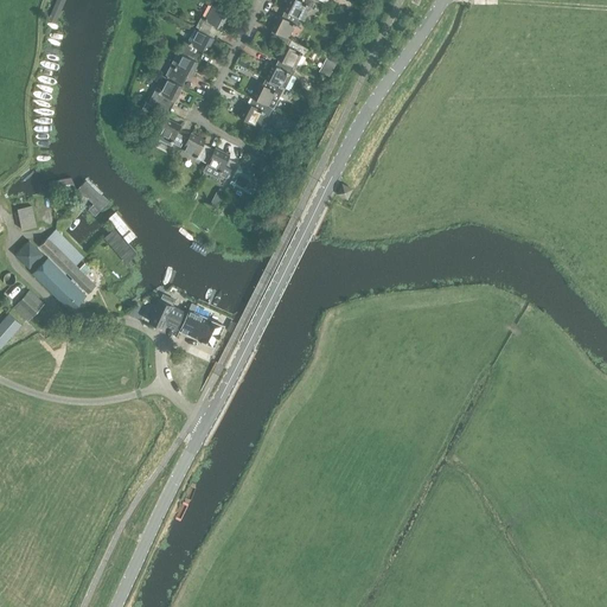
[(287,0),(283,10),(285,11),(299,18),(301,19),(308,5),(311,6),(313,2),(311,1),(311,0),(287,0)]
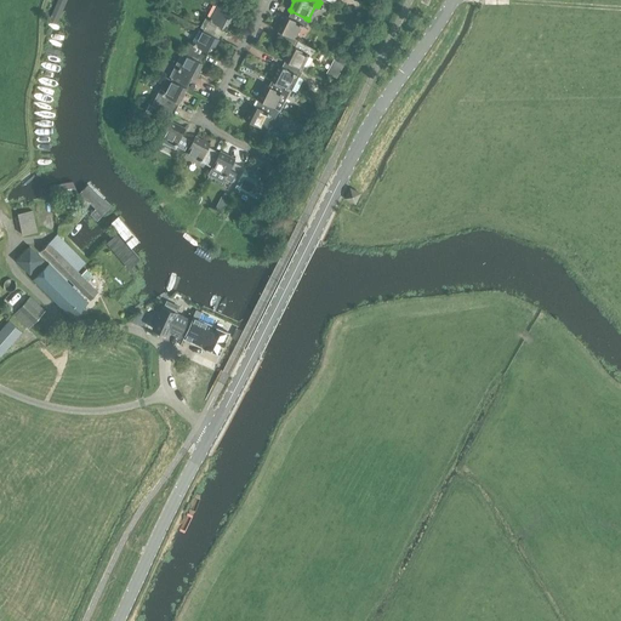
[(204,29),(203,30),(217,39),(223,27),(227,28),(234,13),(216,4),(209,18),(206,17),(200,27),(204,29)]
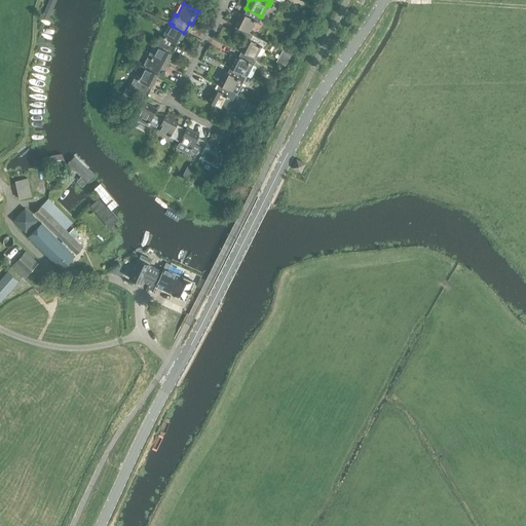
[(259,15),(247,9),(243,14),(240,12),(234,25),(250,33),(256,21),(259,23),(261,19),(258,17),(259,15)]
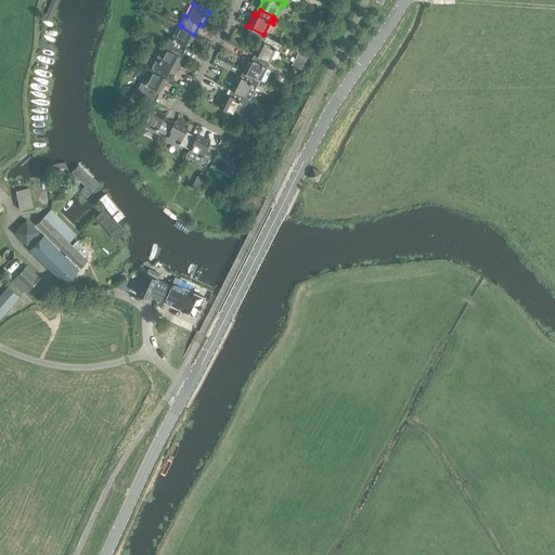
[(167,48),(167,49),(180,56),(185,47),(188,48),(195,35),(194,35),(181,27),(179,26),(172,38),(170,37),(165,47),(167,48)]
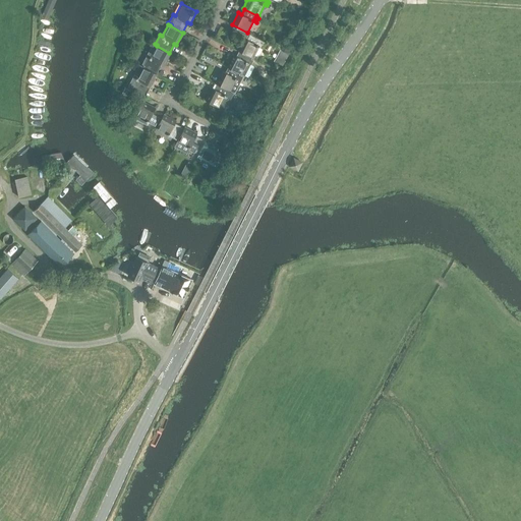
[(237,50),(239,51),(250,58),(257,46),(261,47),(264,42),(248,34),(246,39),(244,38),(237,50)]
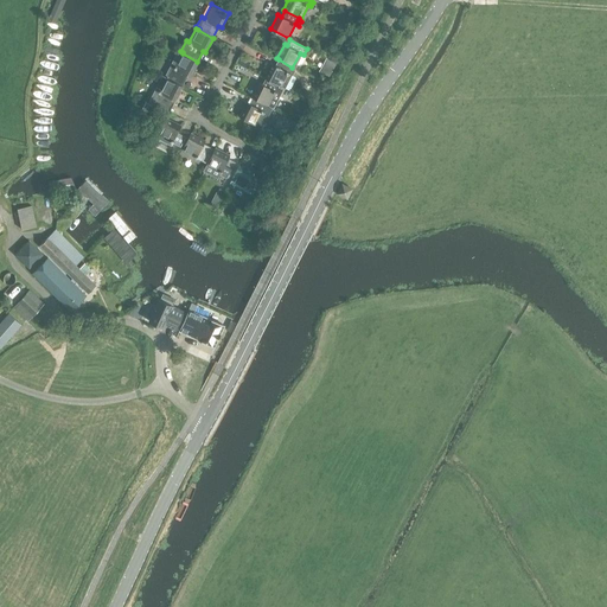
[(171,71),(167,78),(181,85),(187,75),(190,76),(198,62),(197,62),(183,53),(180,52),(173,66),(171,64),(168,69),(171,71)]
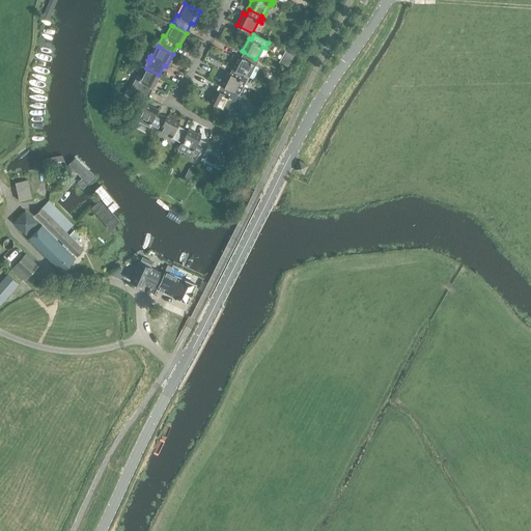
[(232,68),(245,75),(248,77),(255,64),(257,60),(255,59),(244,52),(241,57),(238,55),(231,67),(232,68)]
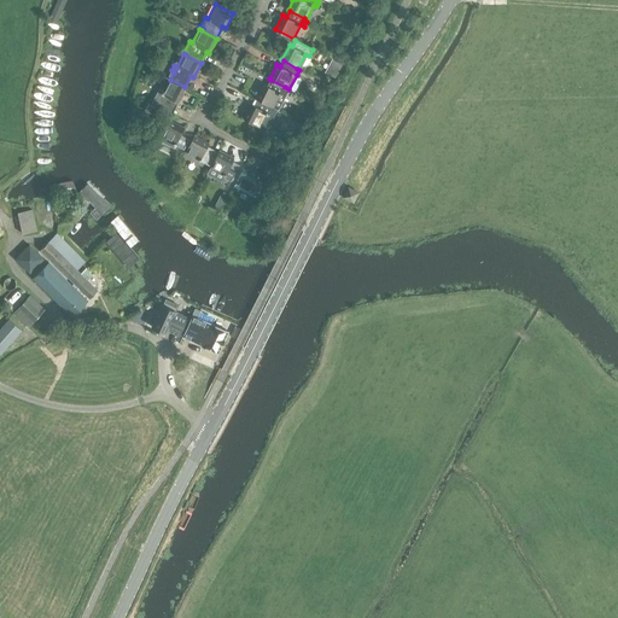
[(185,87),(170,80),(165,76),(158,91),(151,103),(170,112),(176,101),(178,103),(186,88),(185,87)]
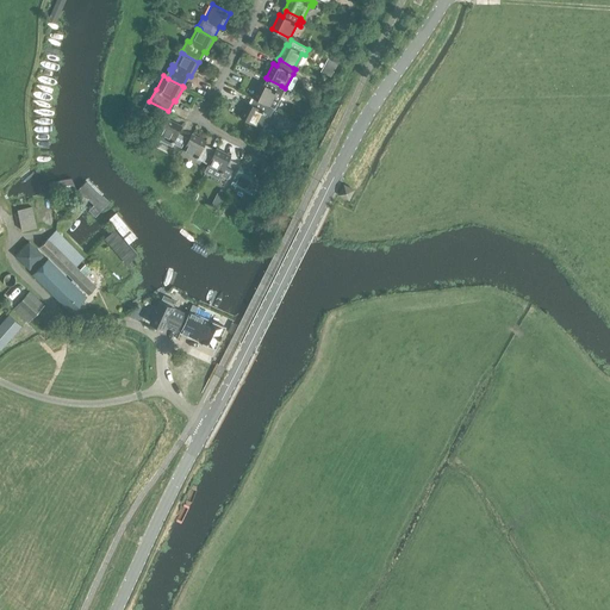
[(253,97),(254,98),(268,106),(269,106),(278,92),(281,94),(282,89),(280,88),(281,86),(267,79),(263,85),(260,82),(253,97)]
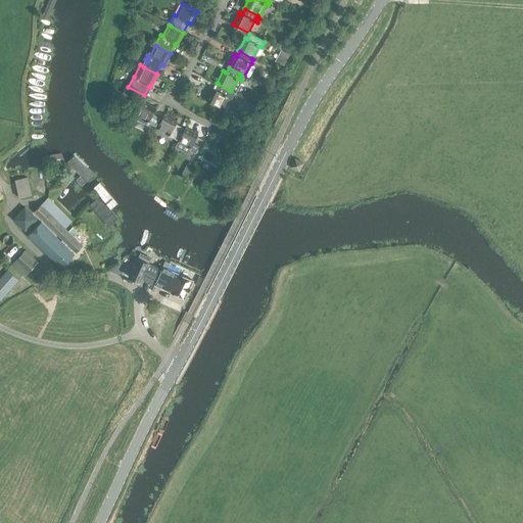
[(230,91),(218,84),(216,89),(212,88),(205,100),(220,108),(227,95),(229,97),(232,94),(229,92),(230,91)]
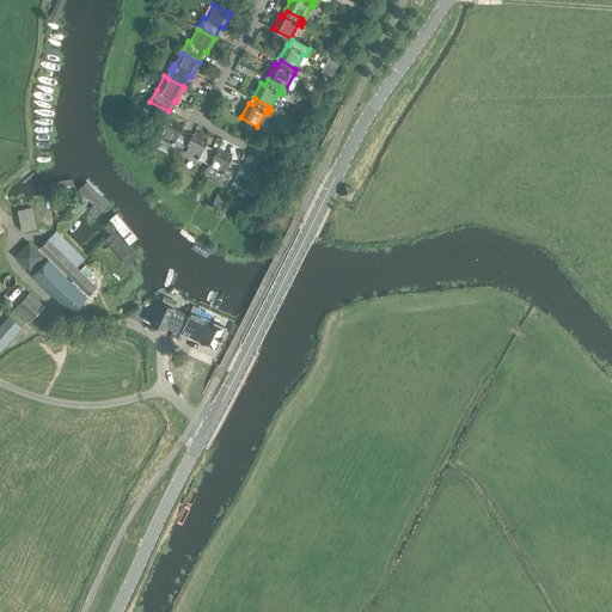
[(298,110),(294,117),(304,122),(308,115),(298,110)]
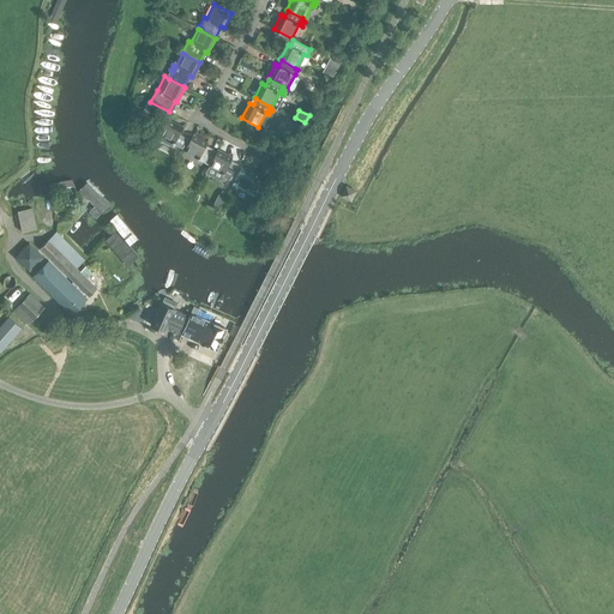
[(182,128),(168,121),(160,137),(174,145),(174,143),(182,148),(187,138),(179,134),(182,128)]
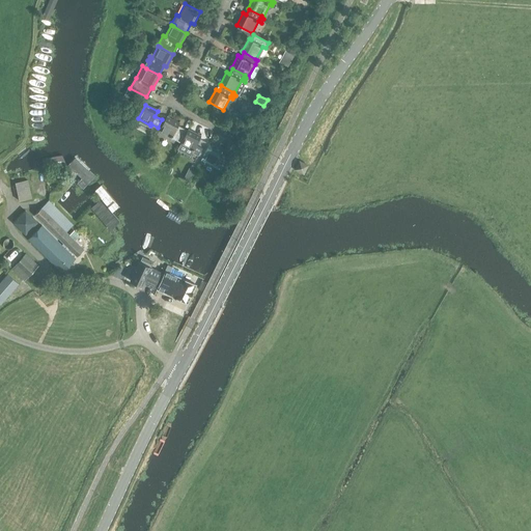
[(251,123),(255,116),(244,111),(241,118),(251,123)]
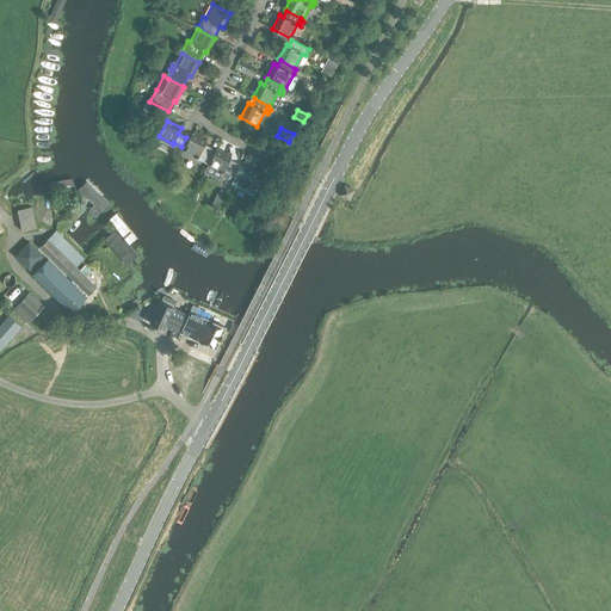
[(195,161),(199,164),(202,160),(209,146),(205,143),(207,141),(192,133),(183,150),(197,159),(195,161)]
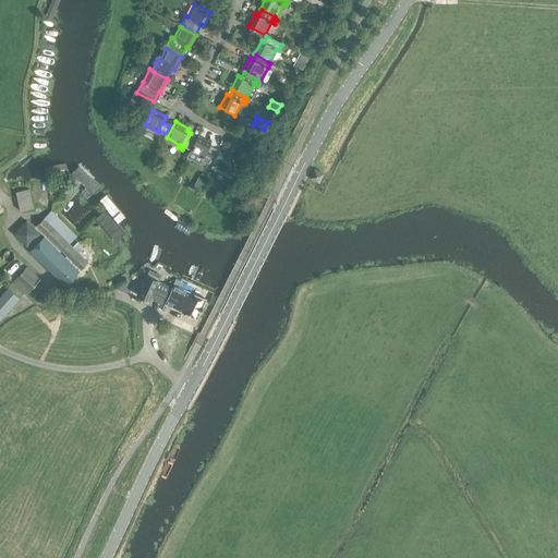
[(210,143),(198,136),(187,157),(201,162),(202,159),(209,164),(214,154),(207,149),(210,143)]
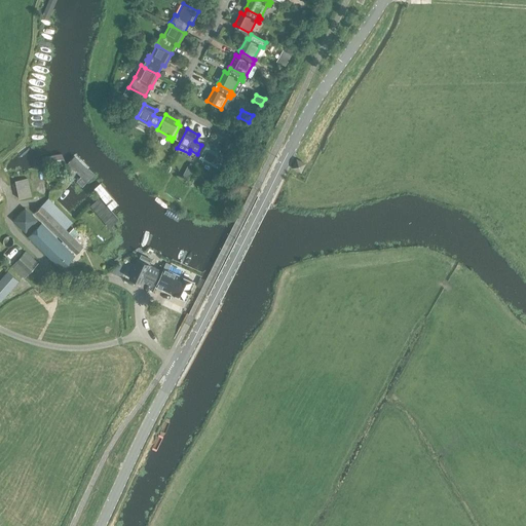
[(225,136),(221,144),(230,149),(234,141),(225,136)]
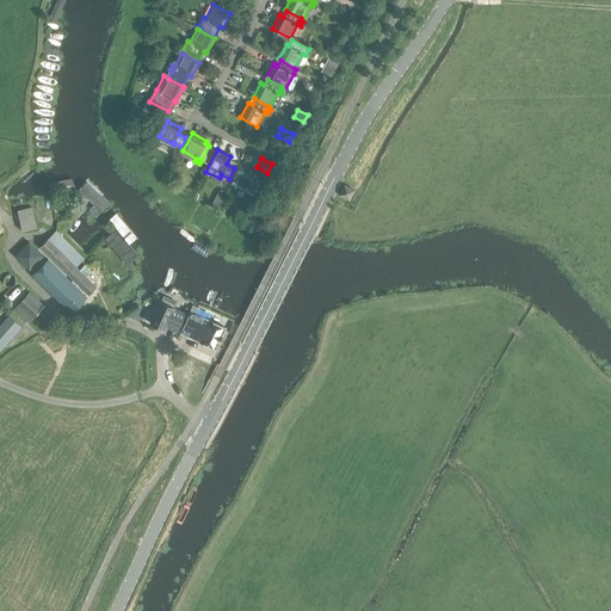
[(265,180),(253,174),(255,171),(240,164),(232,180),(246,189),(245,191),(248,193),(251,191),(257,193),(265,180)]
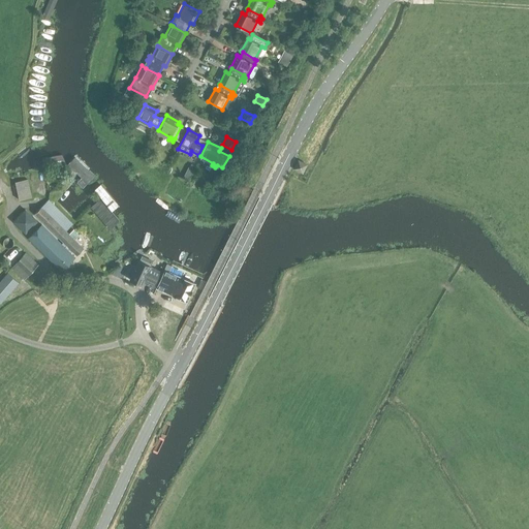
[(302,173),(306,164),(300,161),(298,160),(293,168),(302,173)]
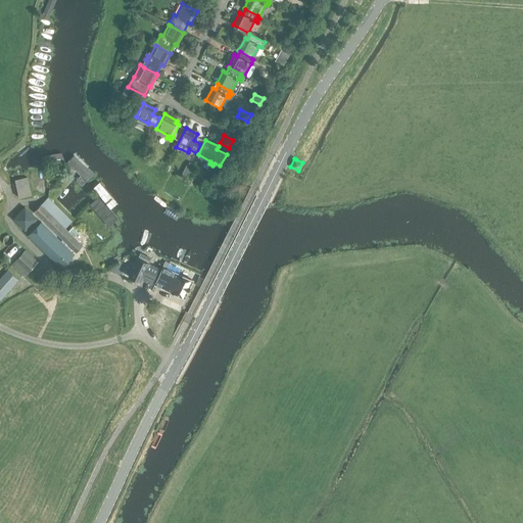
[(186,164),(181,175),(187,178),(194,164),(189,162),(188,165),(186,164)]
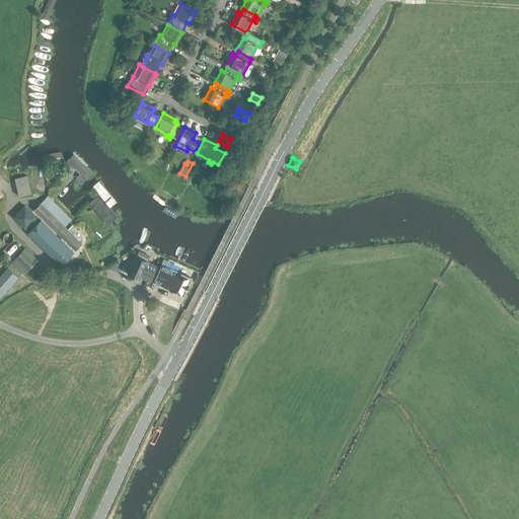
[(27,175),(15,178),(19,197),(30,194),(27,175)]
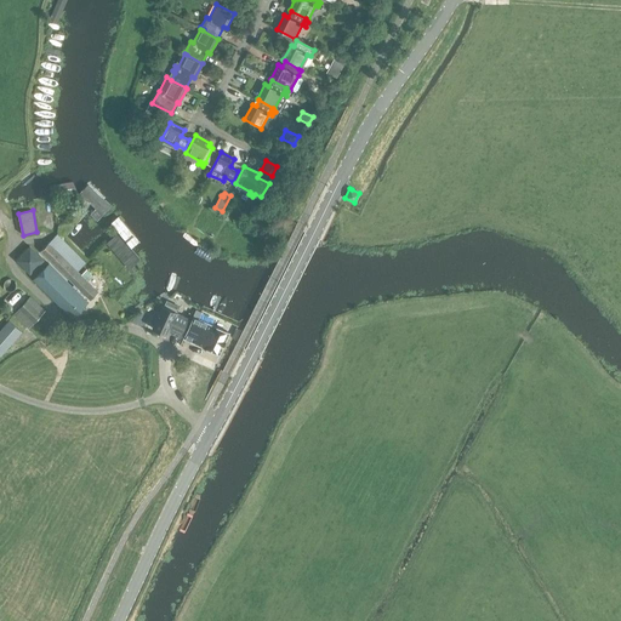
[(56,234),(40,251),(89,298),(97,290),(77,271),(84,262),(56,234)]
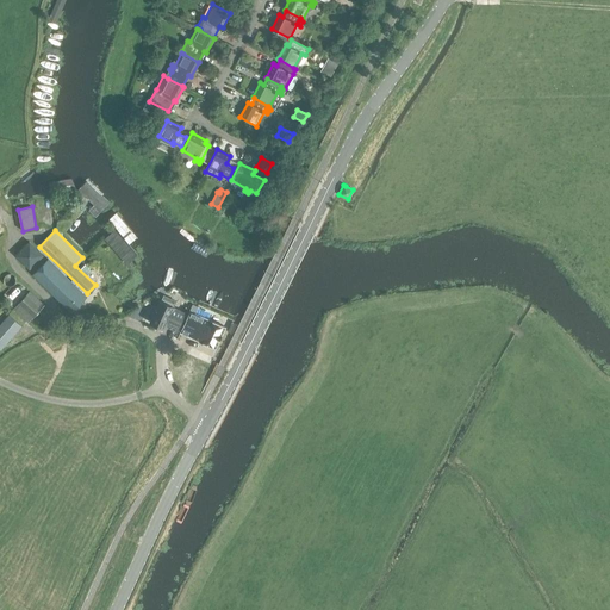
[(30,241),(14,254),(29,269),(43,255),(30,241)]
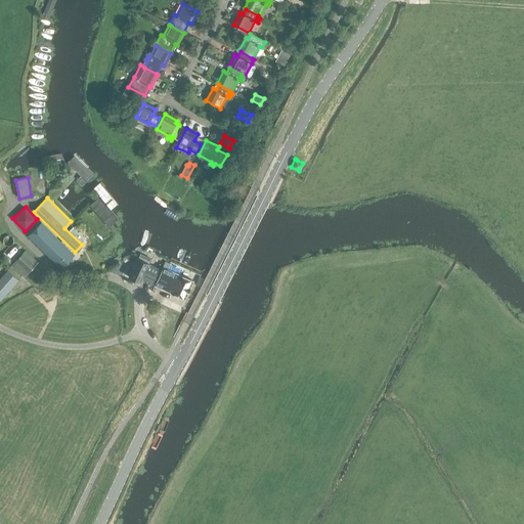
[(74,254),(41,222),(29,235),(60,267),(74,254)]
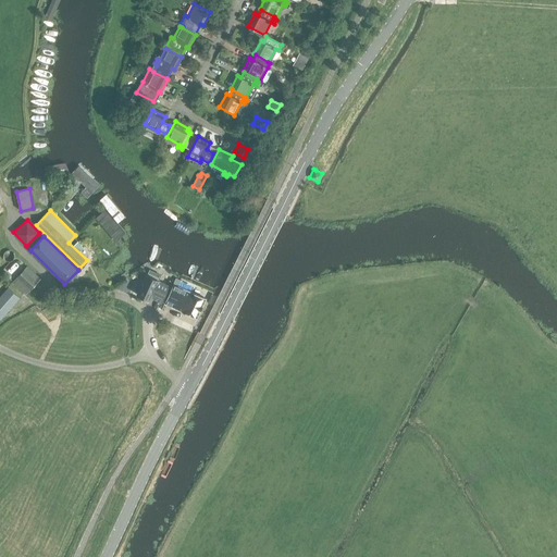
[(77,242),(73,246),(79,251),(84,247),(77,242)]
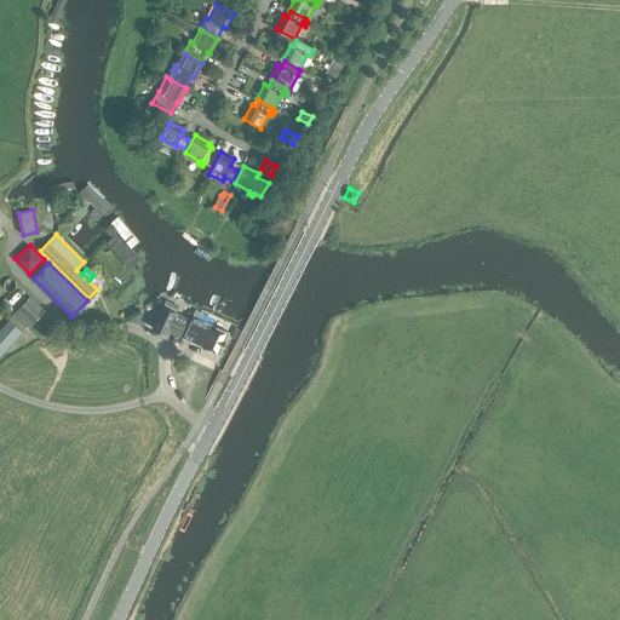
[(13,313),(29,327),(45,310),(29,297),(13,313)]
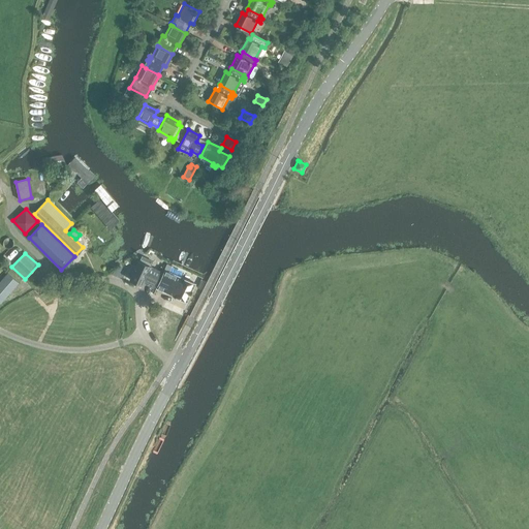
[(133,263),(127,275),(130,277),(129,279),(142,285),(144,280),(148,281),(147,283),(153,286),(160,271),(150,267),(151,266),(138,260),(136,265),(133,263)]
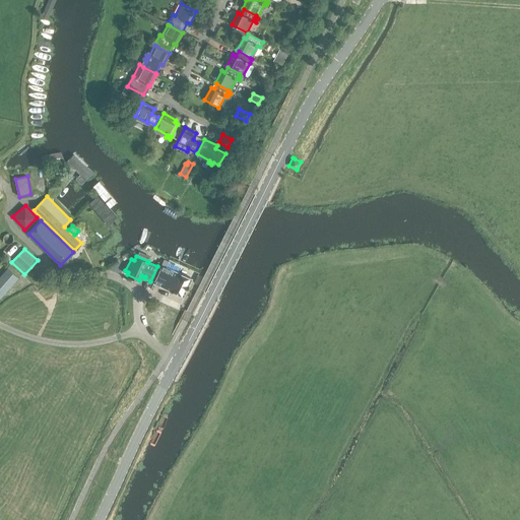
[(161,265),(153,282),(184,296),(192,278),(191,278),(179,272),(180,269),(168,263),(166,267),(161,265)]
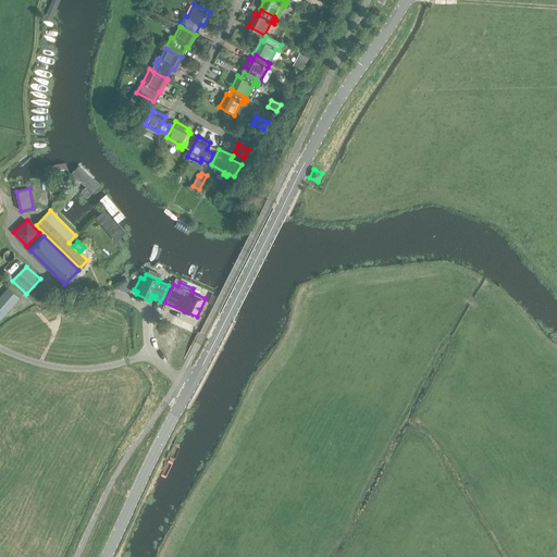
[(0,296),(0,318),(0,319),(19,297),(8,287),(0,296)]
